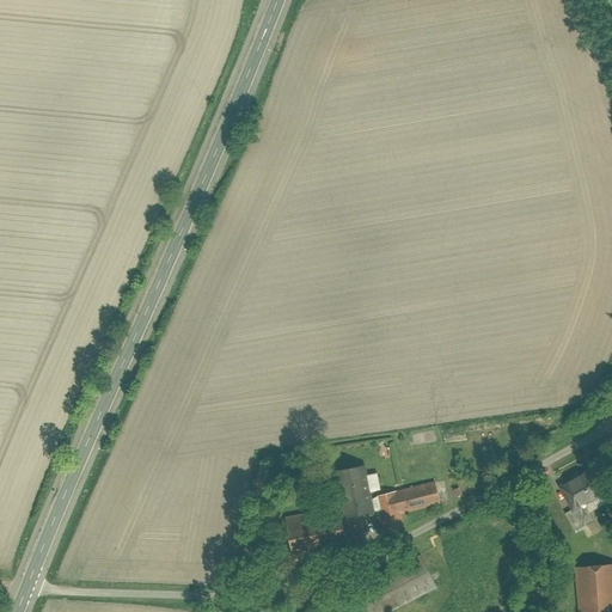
[(335,470),(341,508),(343,518),(373,513),(371,496),(369,493),(380,491),(377,472),(368,475),(366,464),(335,470)]
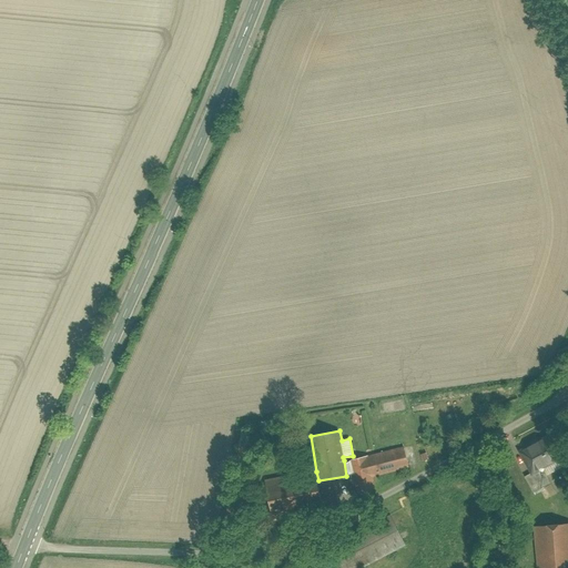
[(549,435),(520,450),(533,473),(526,476),(534,493),(551,484),(543,467),(561,458),(549,435)]
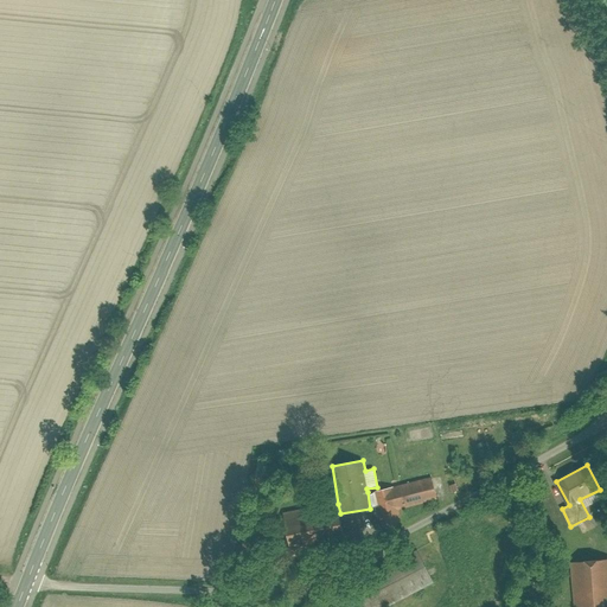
[(433,475),(368,492),(370,509),(376,508),(377,516),(439,500),(433,475)]
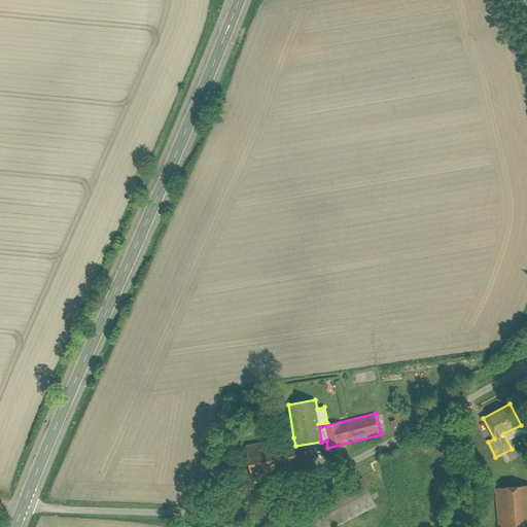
[(293,437),(245,447),(250,475),(299,466),(295,446),(293,437)]
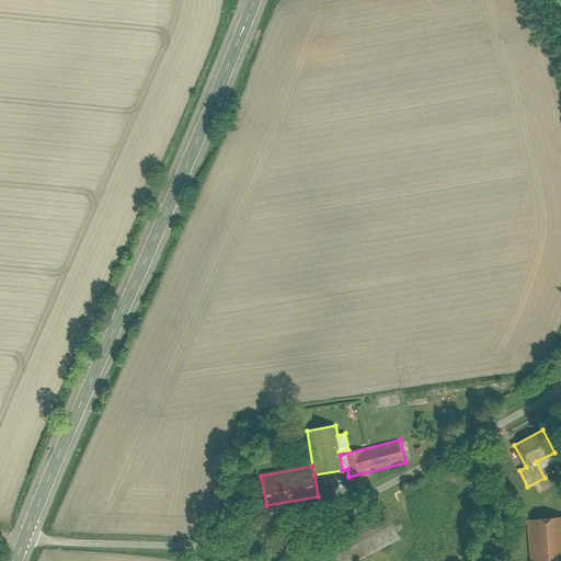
[(385,506),(323,538),(335,560),(355,560),(401,537),(385,506)]
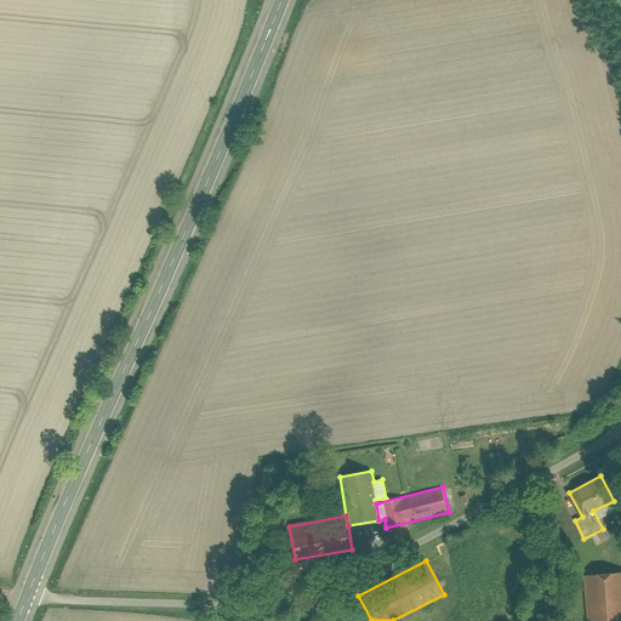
[(620,620),(620,570),(581,574),(585,620),(620,620)]
